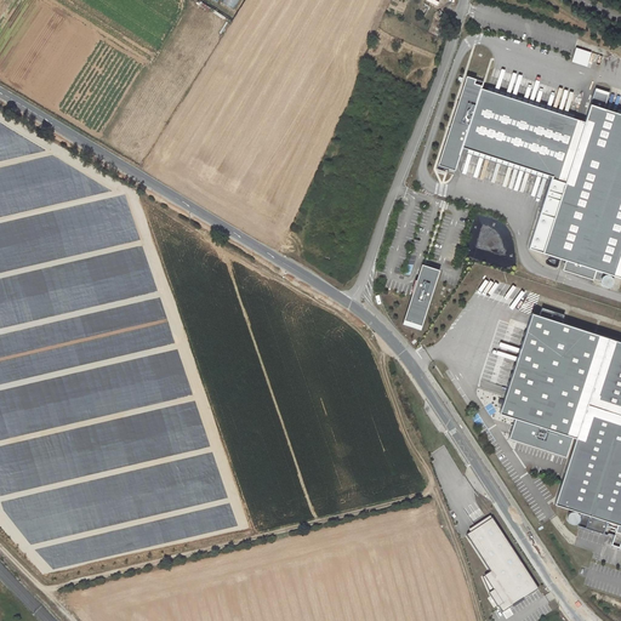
[(235,10),(240,0),(226,0),(224,4),(235,10)]
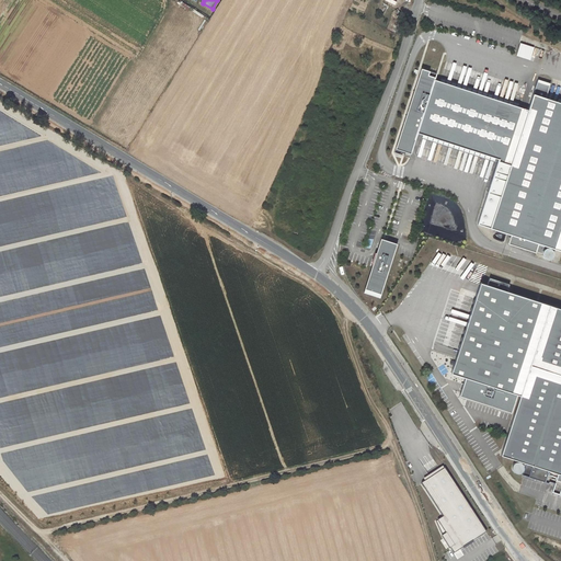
[(516,56),(530,59),(534,47),(521,43),(516,56)]
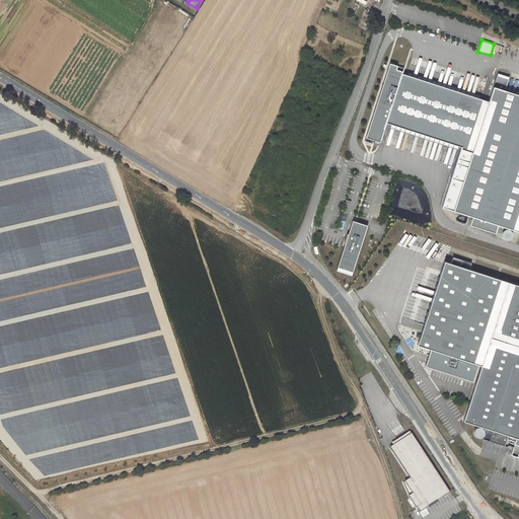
[(518,231),(518,94),(516,93),(505,90),(509,78),(498,74),(489,101),(478,98),(408,75),(401,73),(403,68),(390,63),(366,137),(375,140),(374,143),(379,145),(386,124),(460,147),(441,207),(473,217),(471,226),(497,234),(497,233),(502,235),(502,236),(504,238),(505,239),(507,240),(509,239),(511,238),(512,236),(512,234),(512,232),(510,230),(507,229),(505,230),(505,228),(499,227),(499,225),(518,231)]
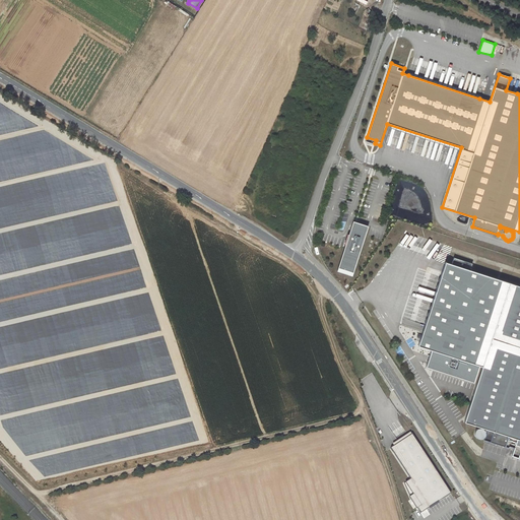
[(409,72),(408,75),(479,99),(480,95),(409,72)]
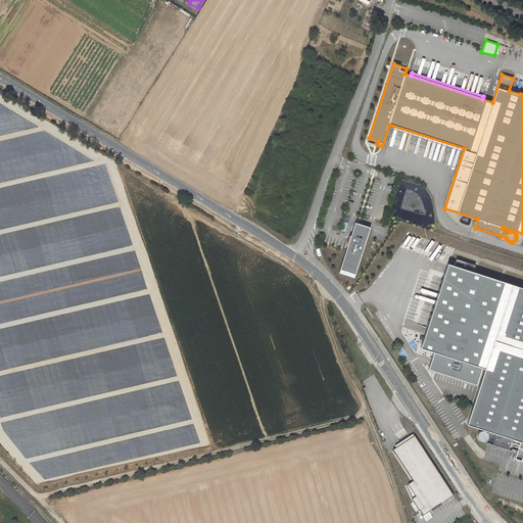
[(393,207),(391,215),(425,225),(435,224),(434,216),(431,215),(426,216),(425,209),(431,208),(424,205),(428,205),(427,199),(422,198),(421,194),(411,196),(412,199),(407,200),(408,204),(406,209),(396,207),(393,207)]
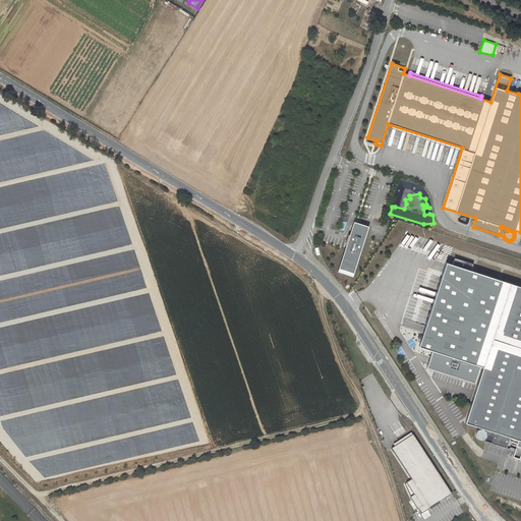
[(352,226),(338,271),(339,271),(339,269),(353,273),(352,276),(369,226),(362,224),(360,229),(352,226)]
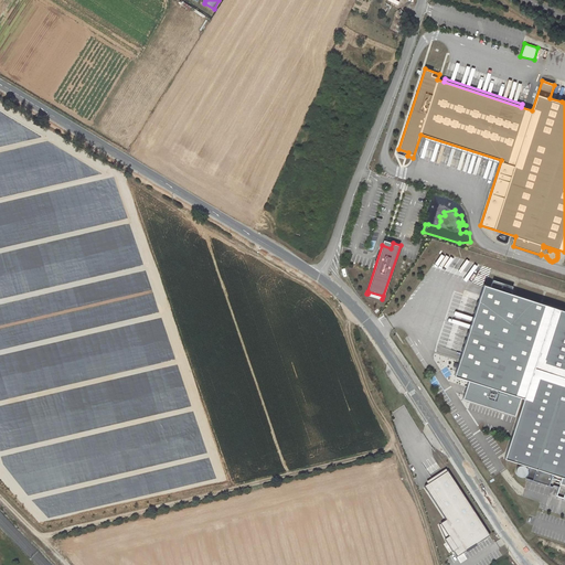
[(435,265),(438,267),(439,266),(441,268),(446,260),(447,262),(451,253),(444,248),(435,265)]
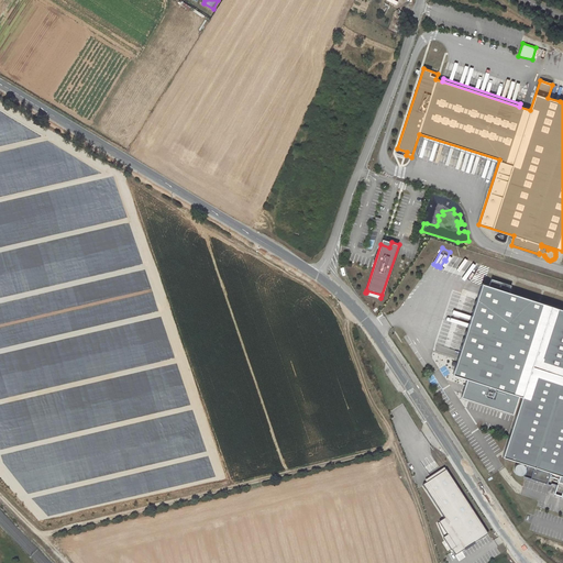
[(528,464),(562,475),(562,309),(509,293),(510,285),(492,278),(490,286),(483,284),(453,374),(467,379),(462,397),(514,414),(519,396),(521,397),(503,456),(528,464)]
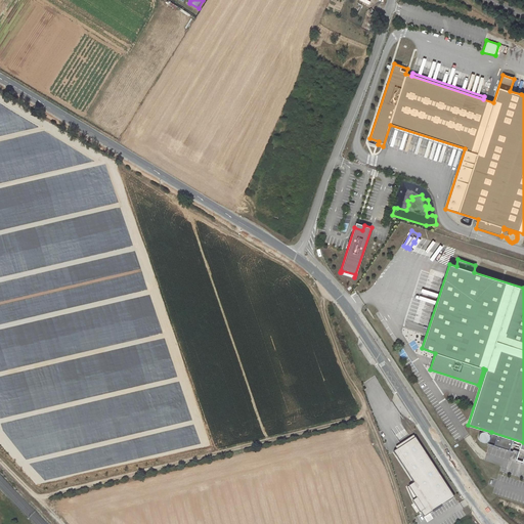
[(390,263),(380,277),(383,278),(392,265),(390,263)]
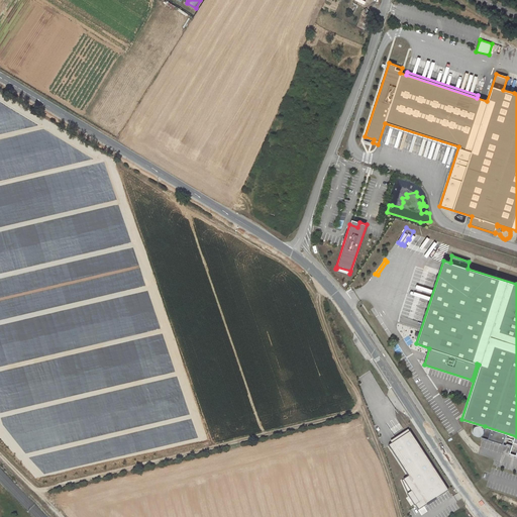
[(472,432),(473,433),(474,434),(475,435),(477,436),(478,436),(479,436),(480,435),(481,434),(482,433),(483,431),(483,430),(482,429),(482,427),(480,426),(479,425),(477,425),(475,426),(474,426),(473,427),(473,428),(472,430),(472,431),(472,432)]
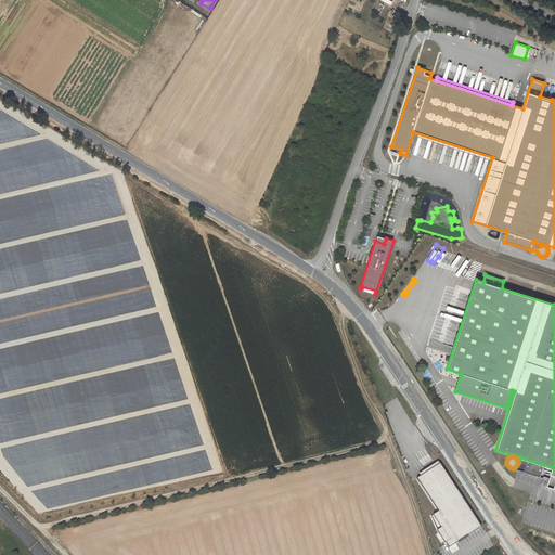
[(554,468),(520,457),(517,469),(543,478),(543,476),(549,478),(546,487),(554,489),(554,468)]
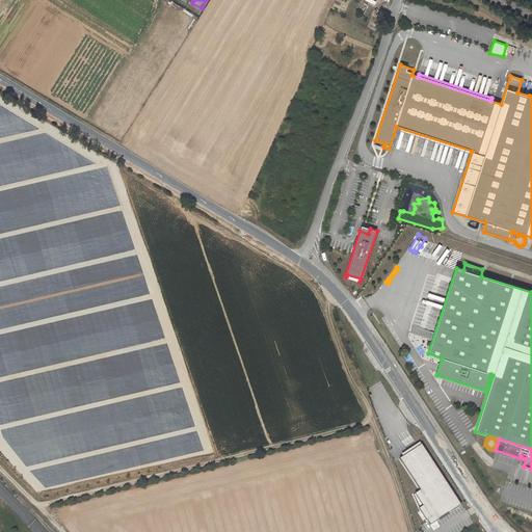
[(421,445),(400,457),(421,489),(415,493),(420,508),(431,525),(462,506),(421,445)]
